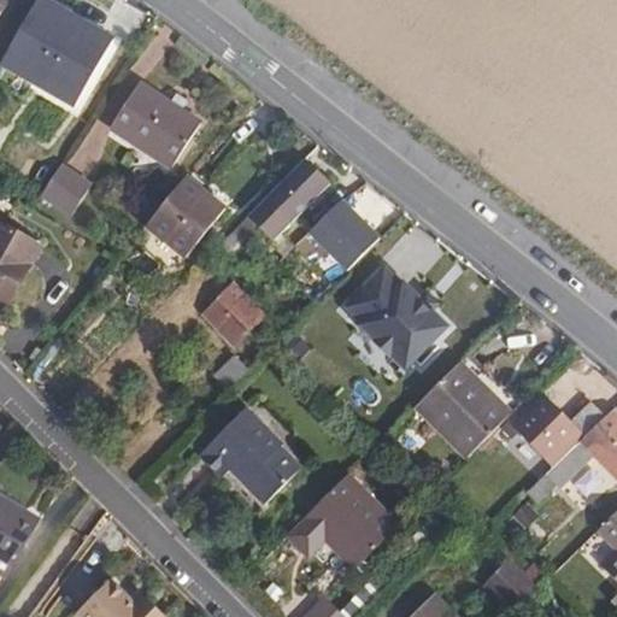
[(46,29),(63,37),(68,31),(51,22),(48,28),(46,29)]
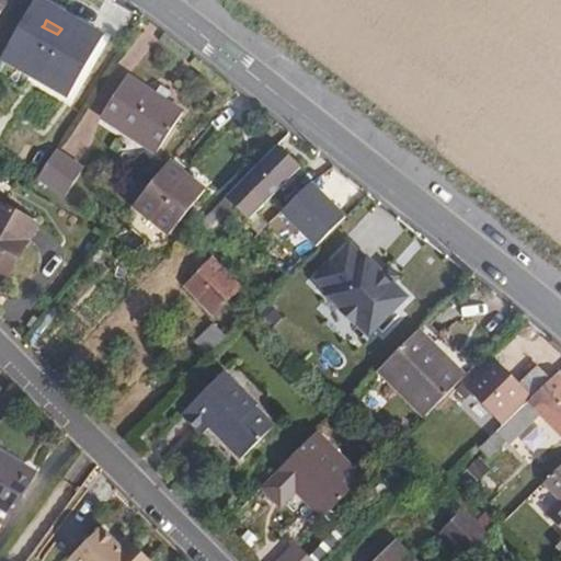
[(32,78),(29,83),(50,95),(54,90),(69,98),(93,55),(57,34),(42,26),(18,69),(32,78)]
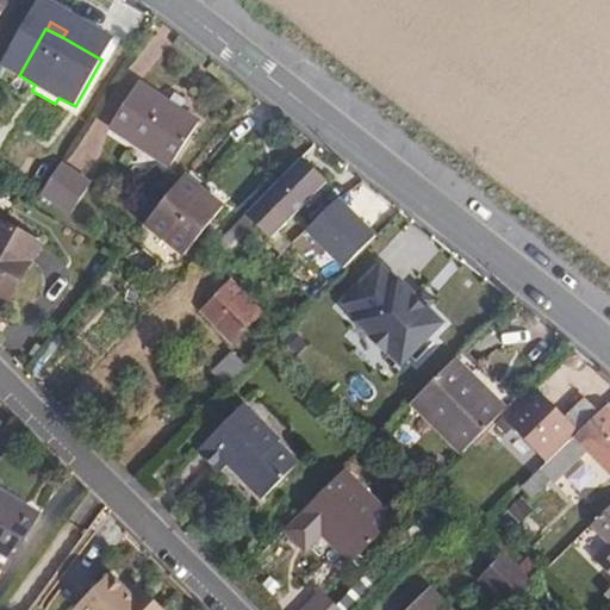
[(0,64),(0,98),(2,99),(18,74),(0,64)]
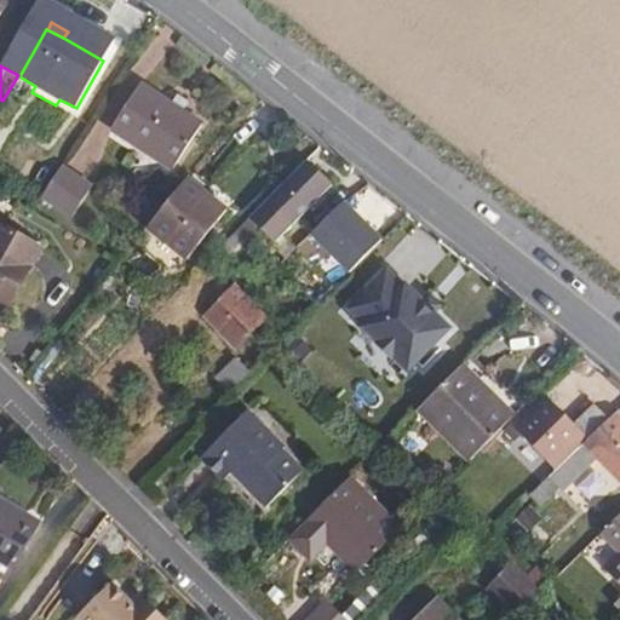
[(18,75),(3,101),(21,110),(32,92),(35,86),(19,76),(18,75)]
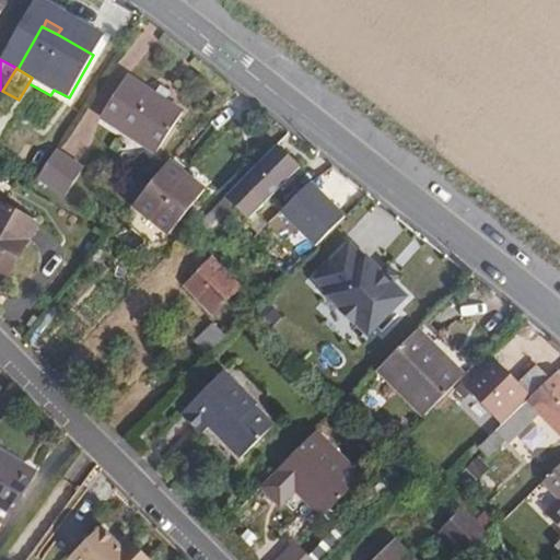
[(150,94),(140,86),(123,77),(96,116),(152,152),(178,113),(150,94)]
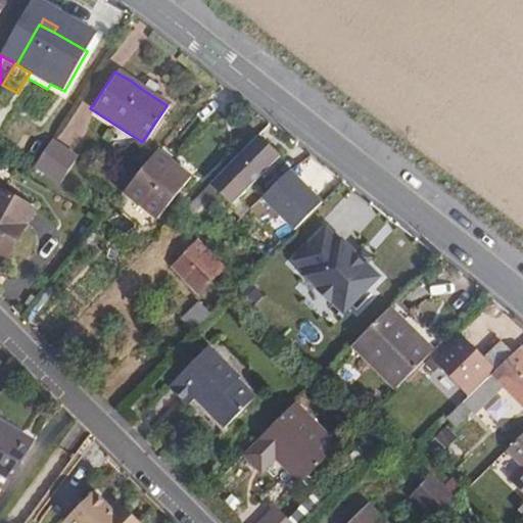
[(135,75),(131,81),(140,88),(145,81),(135,75)]
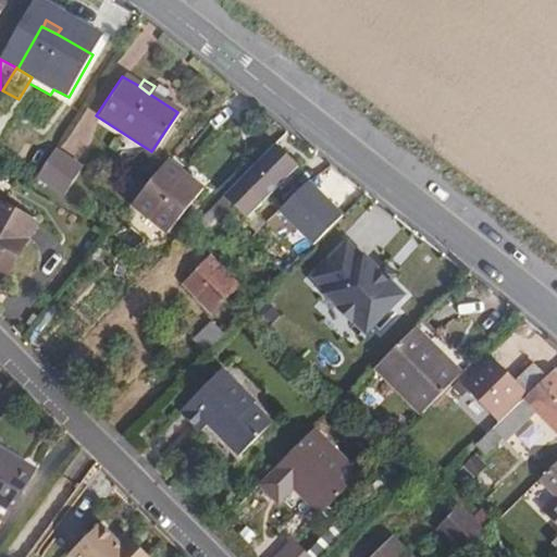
[(245,220),(296,169),(271,144),(213,201),(194,221),(200,227),(227,200),(245,220)]
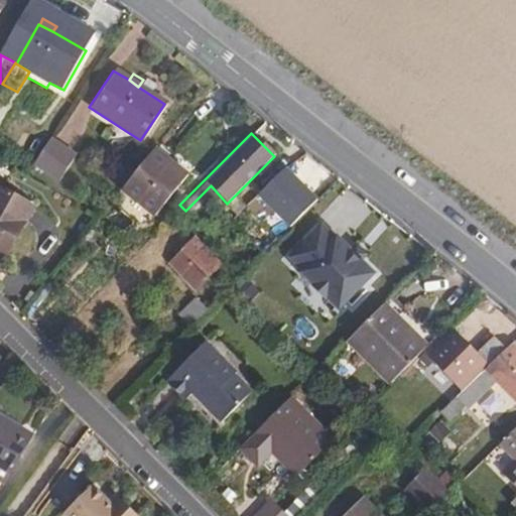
[(51,138),(33,164),(59,180),(77,154),(51,138)]
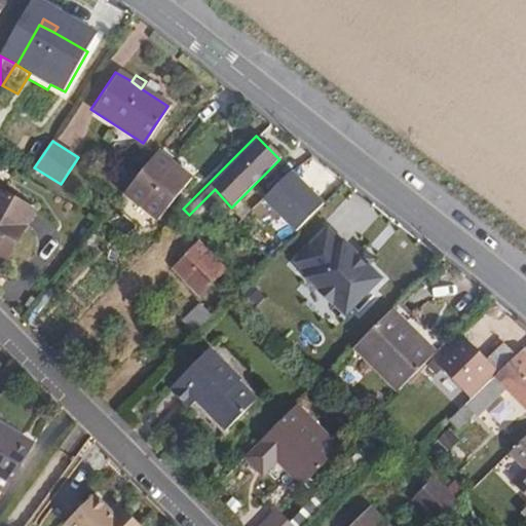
[(155,152),(123,192),(156,220),(189,180),(155,152)]
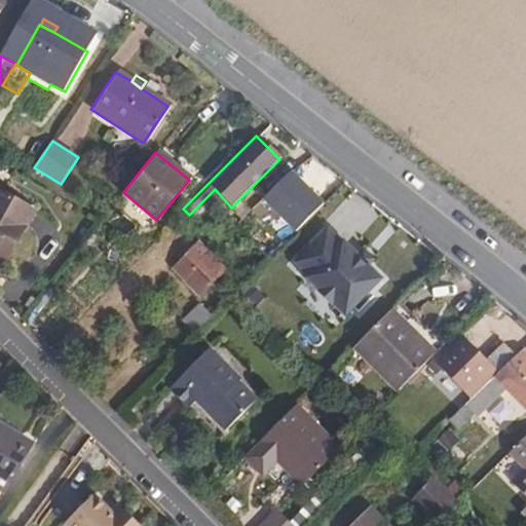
[(324,201),(292,171),(264,197),(296,229),(324,201)]
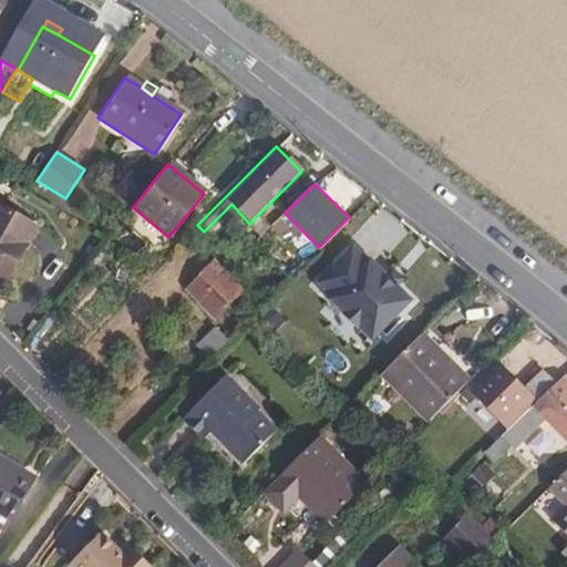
[(0,206),(0,275),(6,278),(27,240),(35,226),(0,206)]
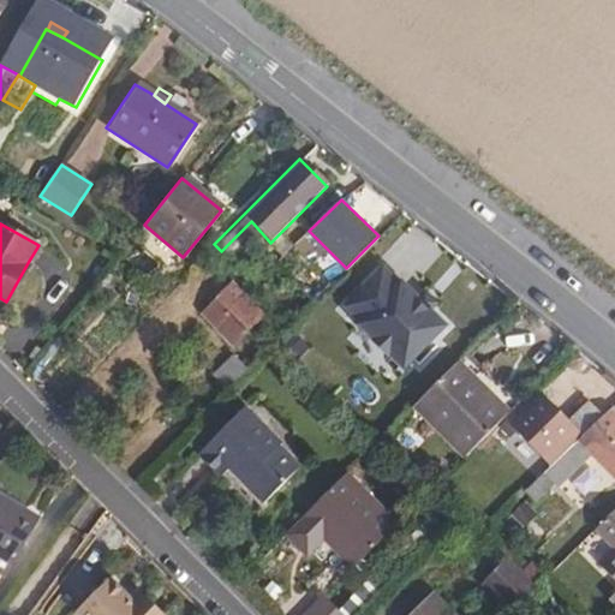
[(381,266),(342,305),(358,322),(356,323),(371,339),(370,340),(386,356),(387,354),(401,370),(446,327),(429,310),(428,312),(415,299),(416,297),(400,281),(398,282),(381,266)]
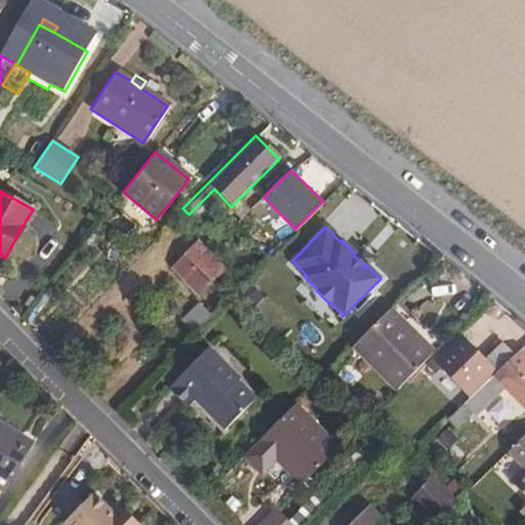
[(193,261),(182,273),(198,291),(210,280),(212,281),(225,268),(210,252),(197,266),(193,261)]
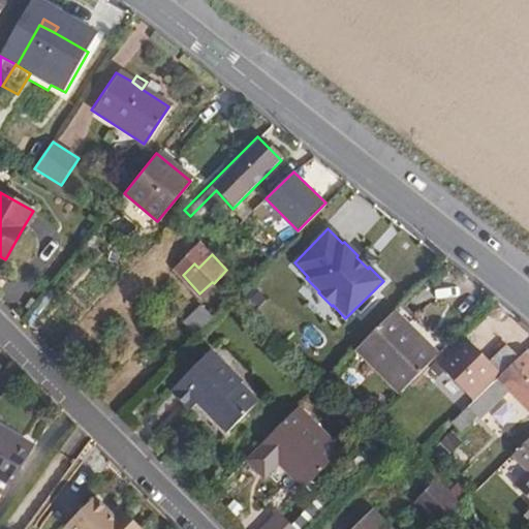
[(392,312),(354,350),(398,395),(427,367),(436,356),(392,312)]
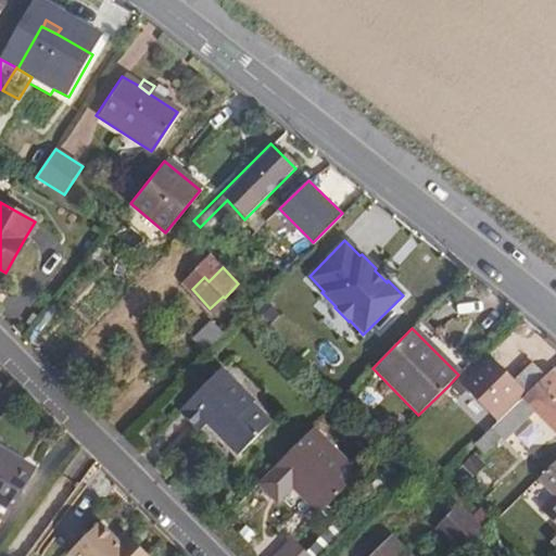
[(479,355),(458,375),(449,386),(459,396),(467,388),(498,419),(545,378),(534,367),(514,387),(492,364),(490,367),(479,355)]
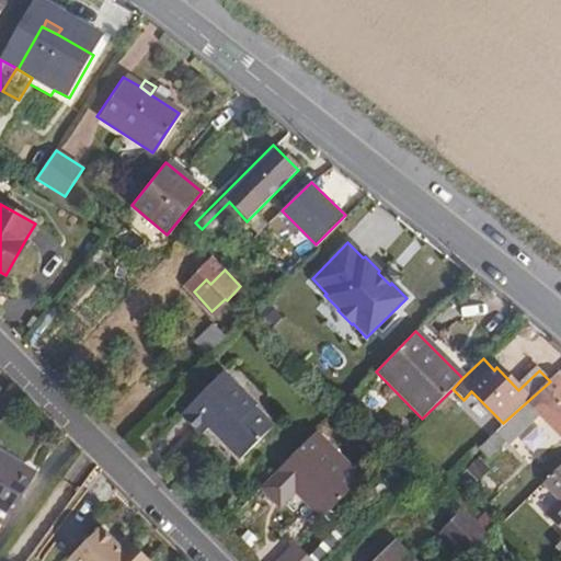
[(179,410),(201,432),(208,425),(240,456),(273,422),(255,403),(256,401),(221,367),(179,410)]
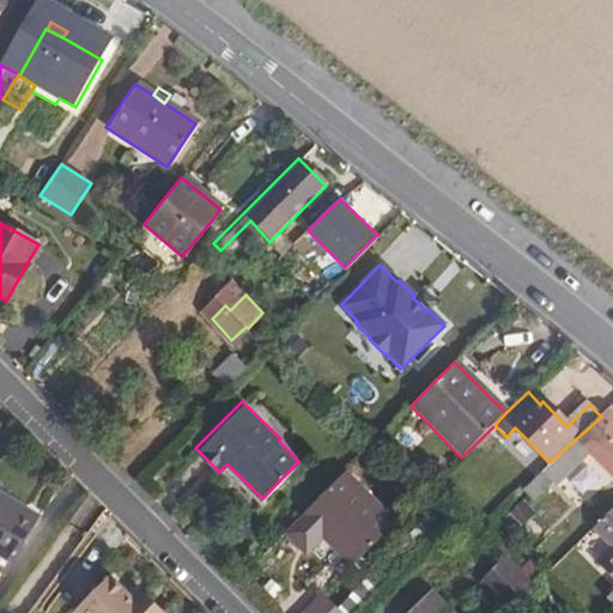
[(574,445),(532,487),(541,497),(596,449),(612,465),(612,413),(610,410),(574,445)]
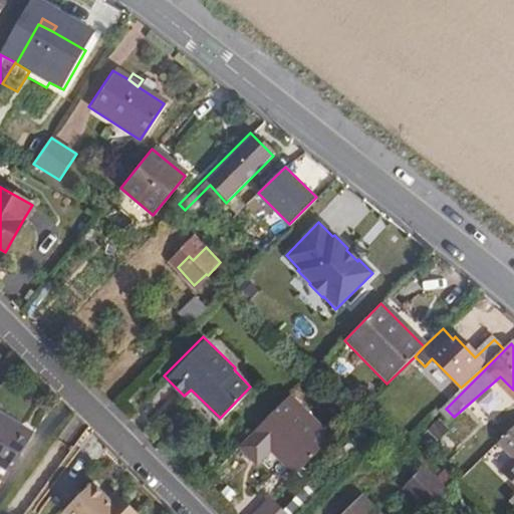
[(288,395),(253,430),(296,473),(332,437),(288,395)]
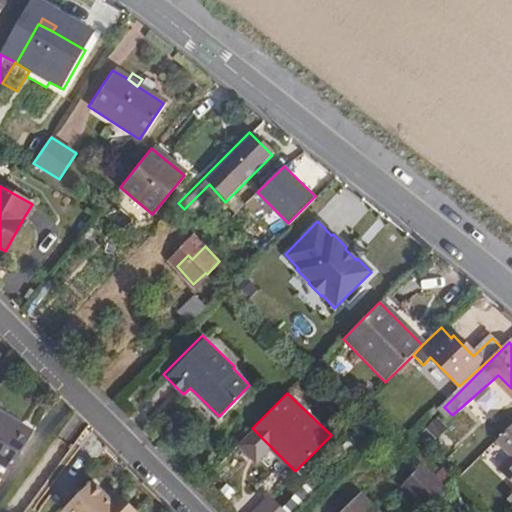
[(0,419),(0,489),(31,437),(0,419)]
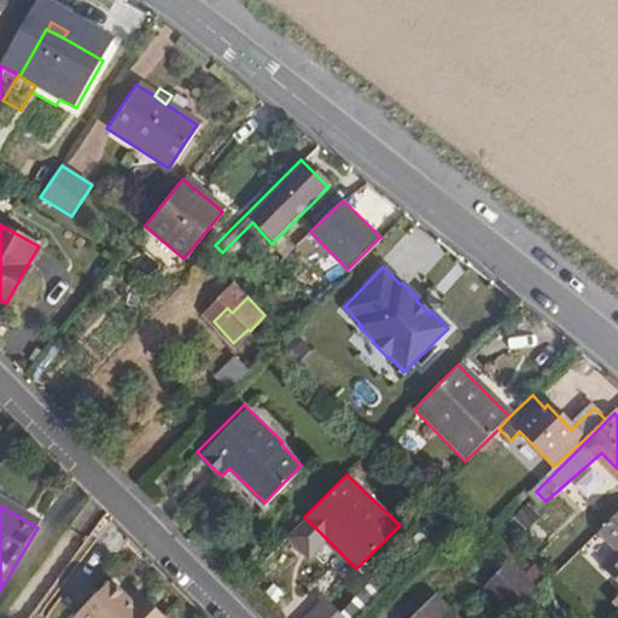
[(617,512),(601,529),(617,546),(617,549),(606,563),(617,575),(617,595),(614,600),(617,604),(617,512)]
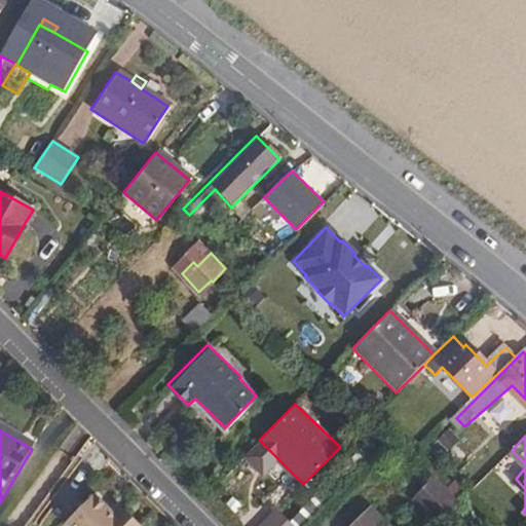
[(458,503),(433,479),(422,489),(433,499),(422,509),(437,524),(458,503)]
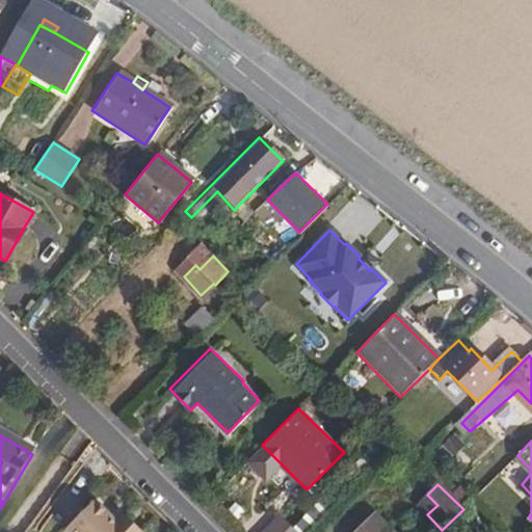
[(416,504),(427,514),(437,505),(427,495),(426,495),(416,504)]
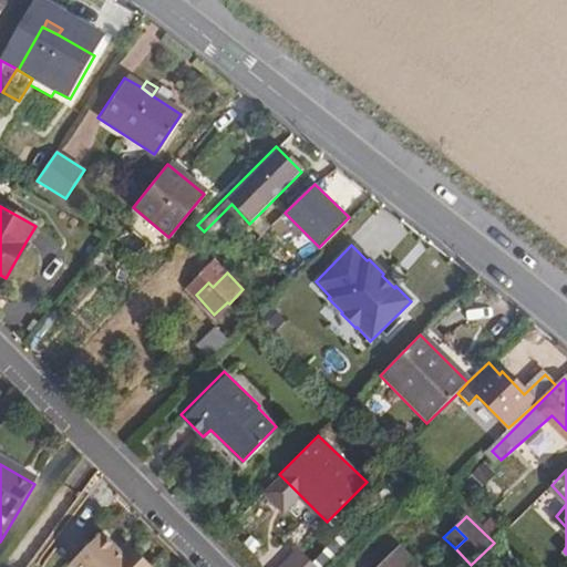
[(95,534),(64,566),(138,566),(125,554),(120,557),(95,534)]
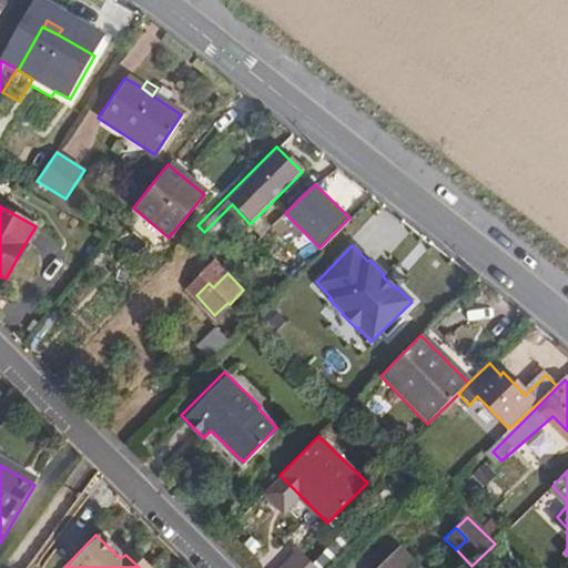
[(418,567),(397,545),(374,567),(418,567)]
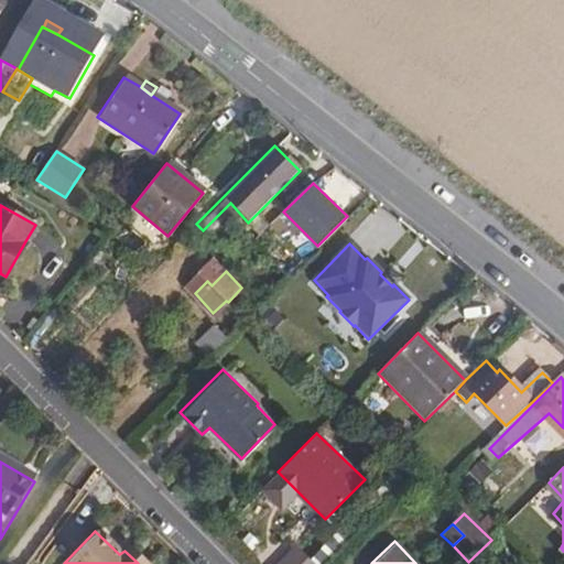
[(315,563),(296,545),(277,563),(315,563)]
